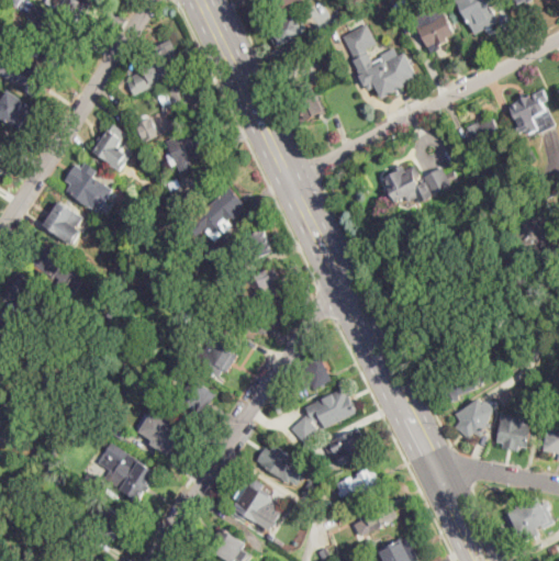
[(74,22),(44,3),(45,0),(76,0),(85,6),(74,22)]
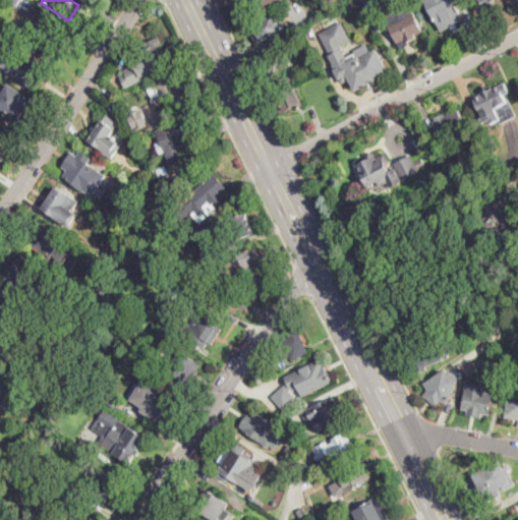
[(273,0),(249,12),(242,0),(273,0)]
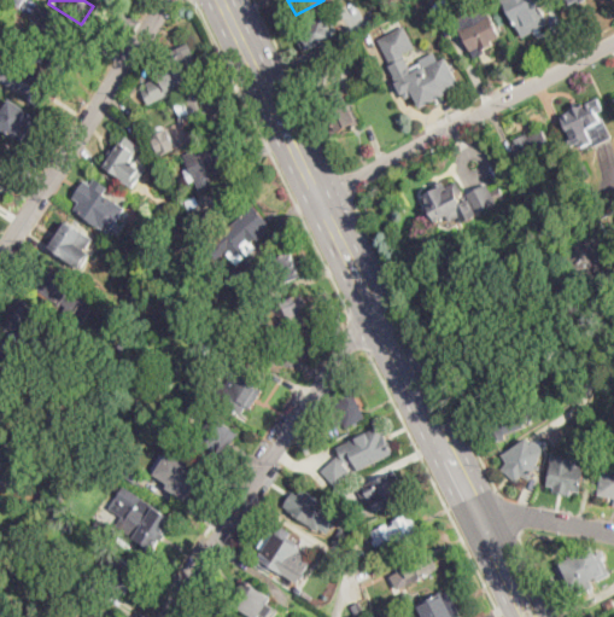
[(351,16),(345,1),(348,0),(362,0),(367,10),(351,16)]
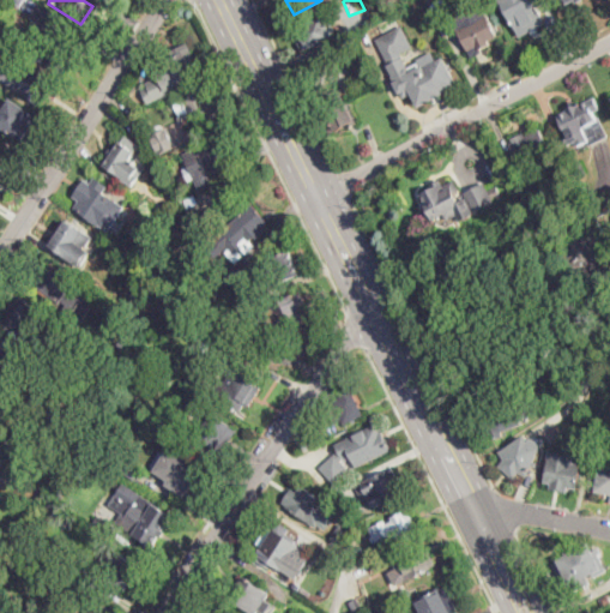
[(433,13),(442,36),(454,30),(467,56),(481,52),(479,48),(497,38),(478,0),(472,0),(446,13),(444,7),(433,13)]
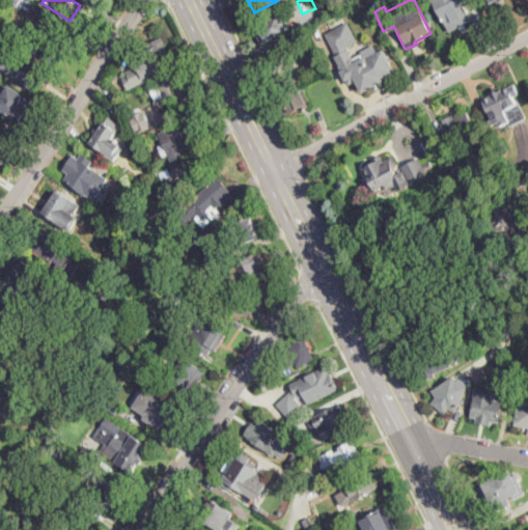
[(459,0),(470,21),(447,32),(431,0),(459,0)]
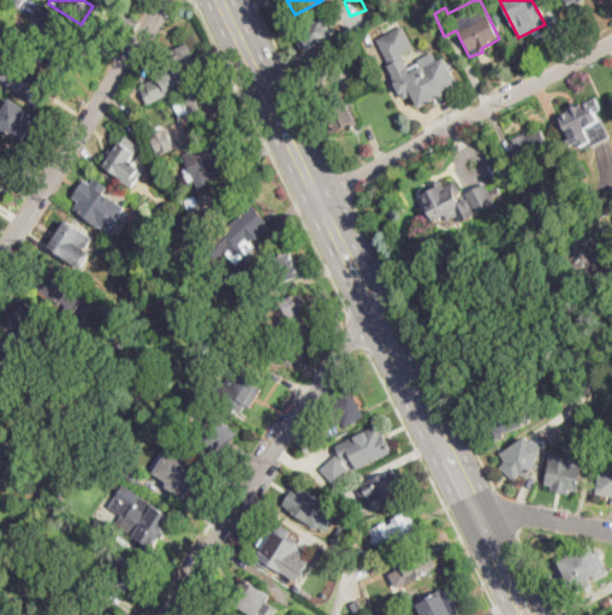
[(46,24),(48,21),(81,43),(69,61),(65,59),(61,65),(21,37),(35,16),(46,24)]
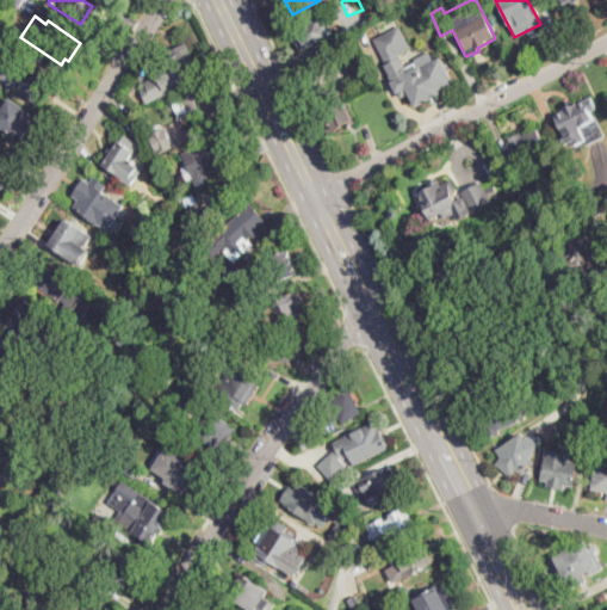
[(320,16),(324,25),(328,24),(334,34),(299,53),(293,42),(301,38),(295,29),(320,16)]
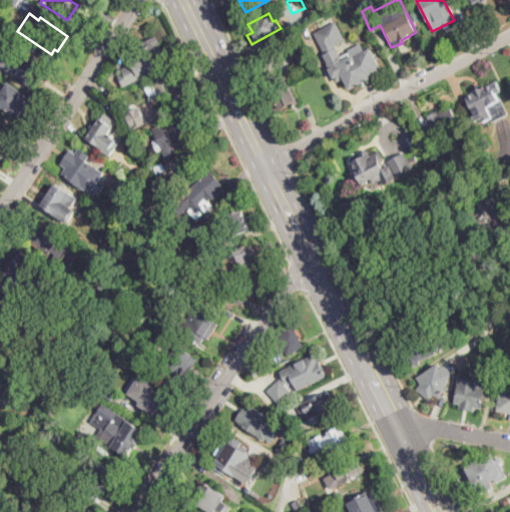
[(312,32),(336,82),(342,78),(348,89),(381,71),(368,48),(340,61),(332,44),(343,39),(333,20),(312,32)]
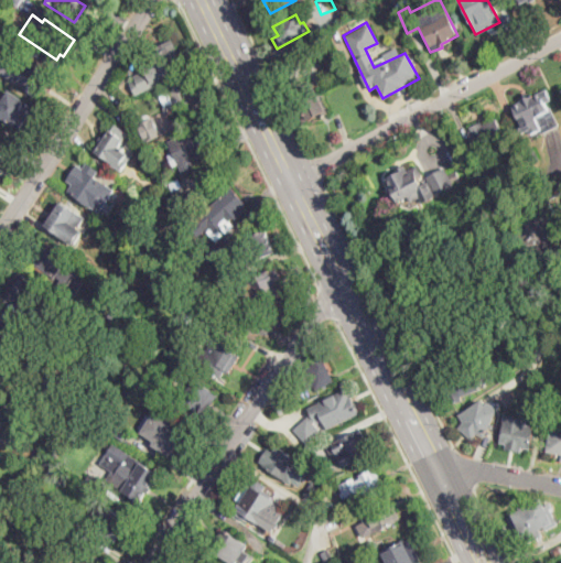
[(184,68),(152,87),(146,74),(142,76),(136,63),(146,58),(144,55),(154,51),(153,49),(171,40),(184,68)]
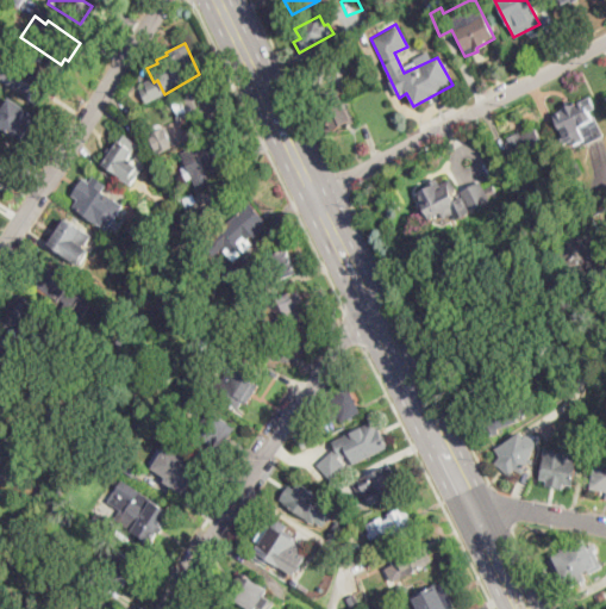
[(326,67),(311,75),(304,62),(319,54),(326,67)]
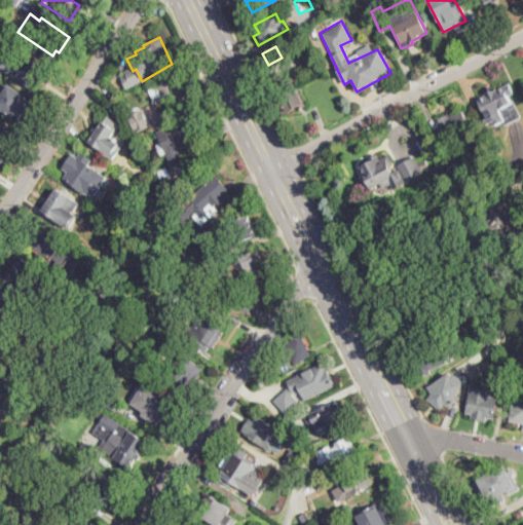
[(38,88),(33,85),(31,89),(0,70),(0,64),(10,48),(43,70),(40,75),(44,78),(38,88)]
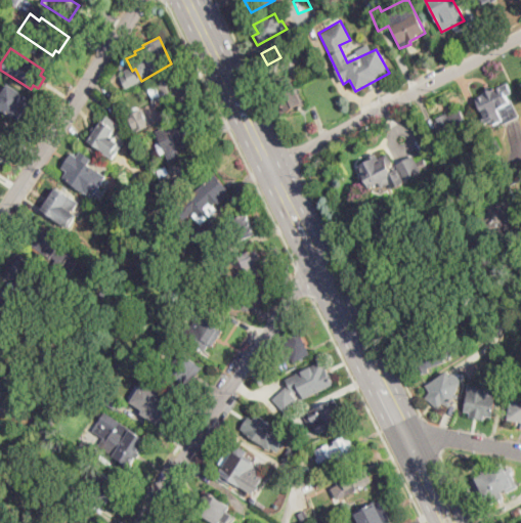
[(173,75),(177,83),(180,82),(187,96),(164,107),(163,105),(157,109),(152,99),(158,96),(153,85),(173,75)]
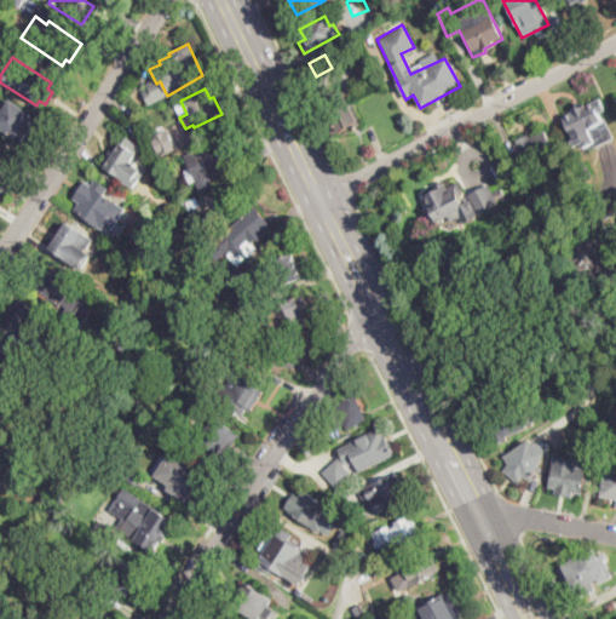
[(339,91),(351,115),(352,114),(358,126),(349,131),(346,127),(329,136),(323,122),(328,120),(320,102),(339,91)]
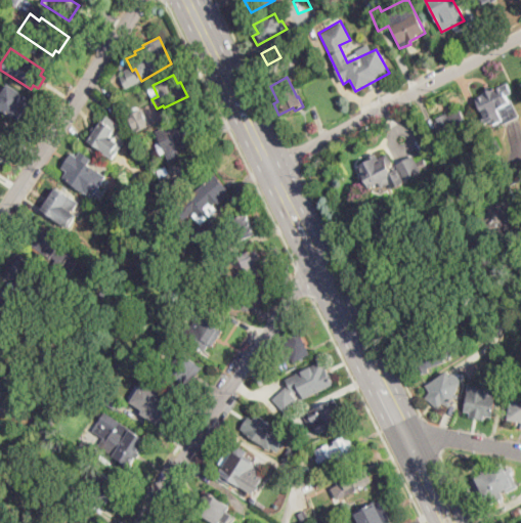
[(506,84),(511,93),(505,96),(507,101),(510,100),(517,117),(501,125),(500,122),(486,128),(473,100),(481,96),(479,94),(494,87),(495,89),(506,84)]
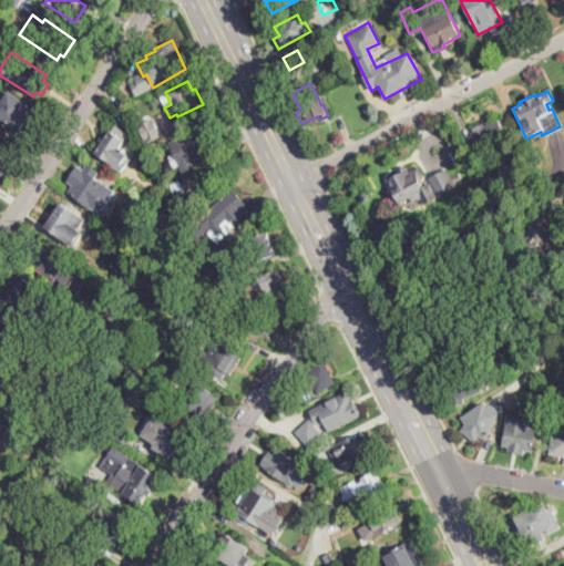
[(9,94),(32,109),(18,131),(0,120),(0,94),(6,99),(9,94)]
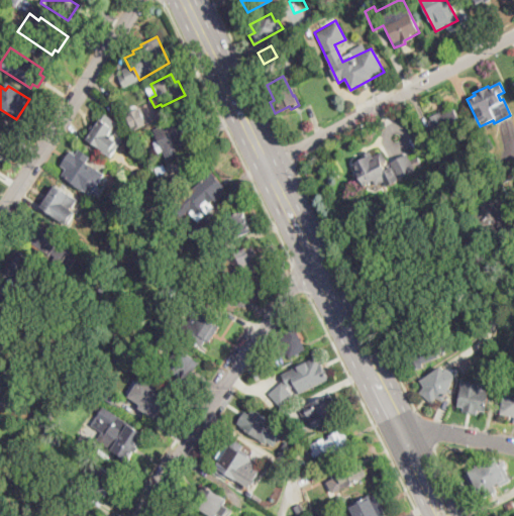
[(120,104),(114,110),(105,102),(111,96),(120,104)]
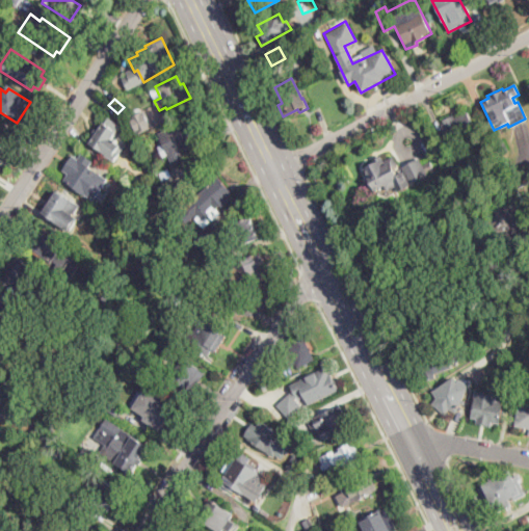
[(135,133),(128,118),(143,111),(151,126),(135,133)]
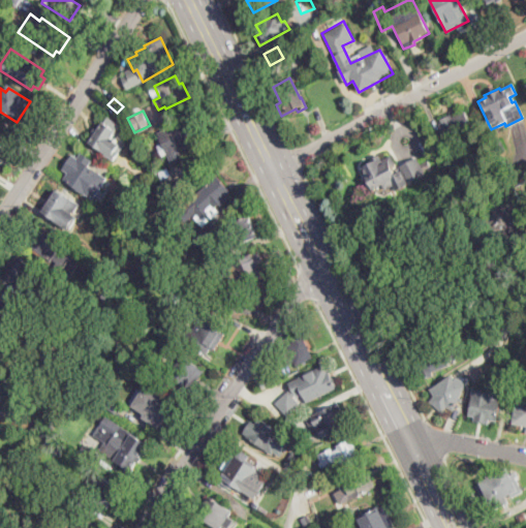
[(462,113),(470,129),(445,142),(437,125),(440,124),(438,120),(449,114),(452,119),(462,113)]
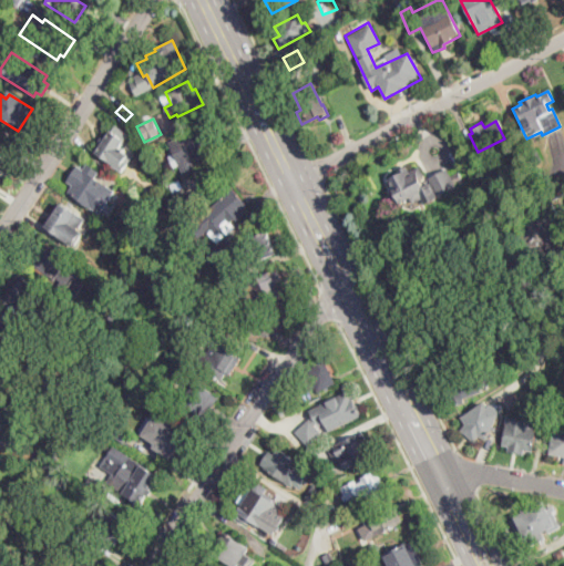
[(191,163),(195,172),(183,177),(177,165),(168,170),(164,160),(172,155),(166,143),(209,122),(222,147),(191,163)]
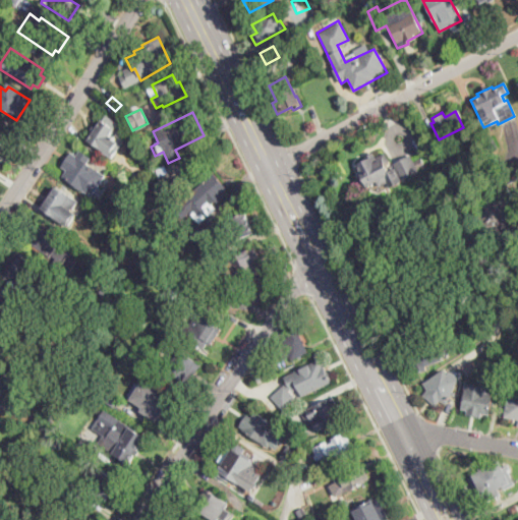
[(113,138),(110,142),(107,140),(104,146),(108,148),(104,154),(88,141),(105,117),(117,125),(110,136),(113,138)]
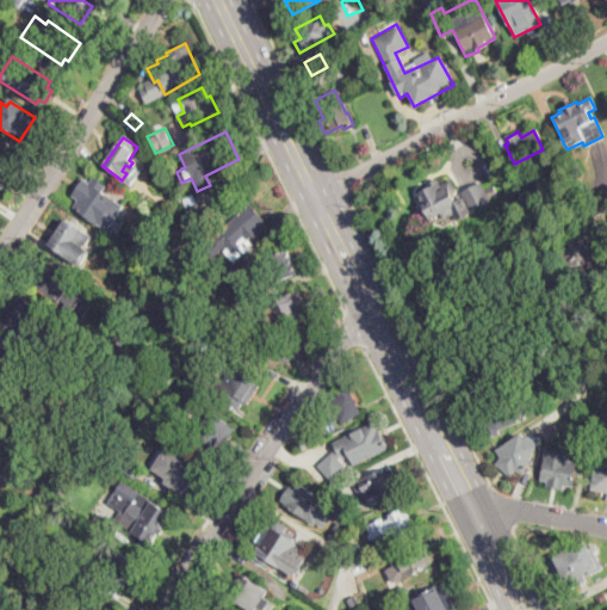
[(581,173),(565,182),(558,166),(574,159),(581,173)]
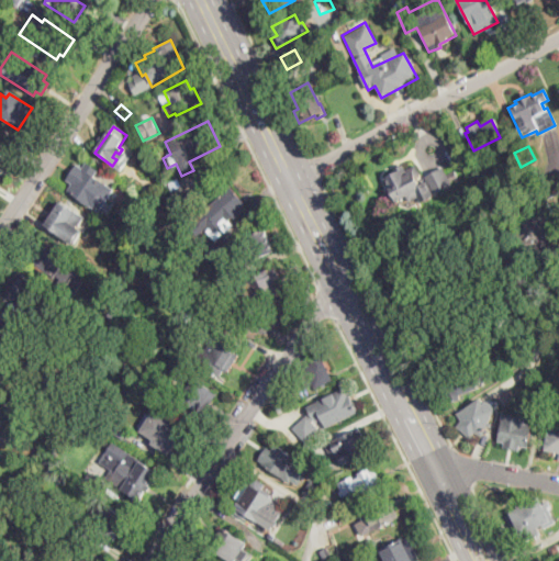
[(85,164),(98,172),(94,177),(113,189),(98,212),(67,191),(70,186),(65,181),(76,165),(81,169),(85,164)]
